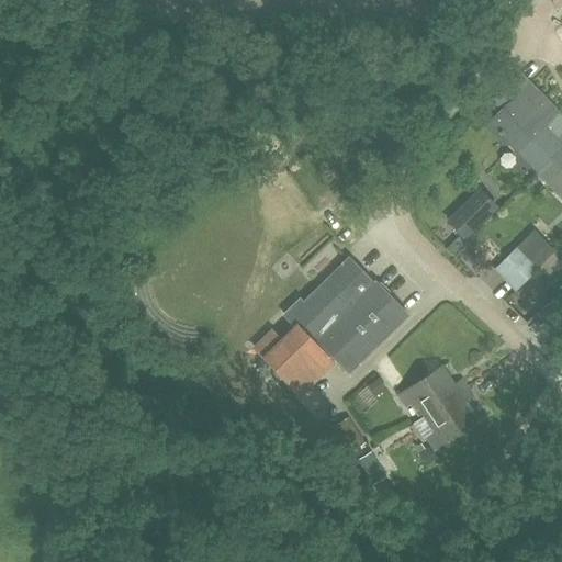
[(561,132),(561,117),(529,83),(489,123),(536,172),(550,158),(561,145),(561,144),(557,138),(561,132)]
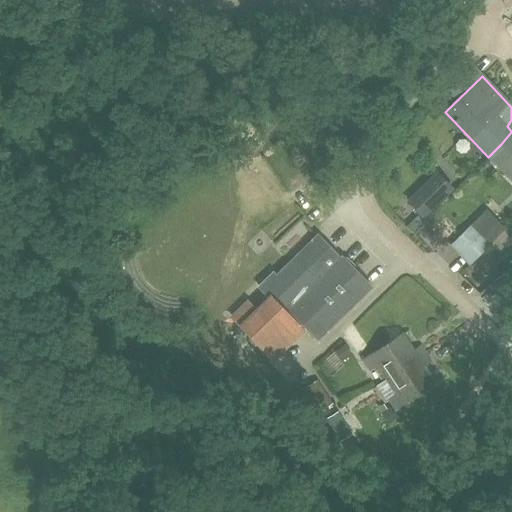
[(511,131),(511,132),(501,144),(488,157),(511,181),(511,120),(507,126),(511,131)]
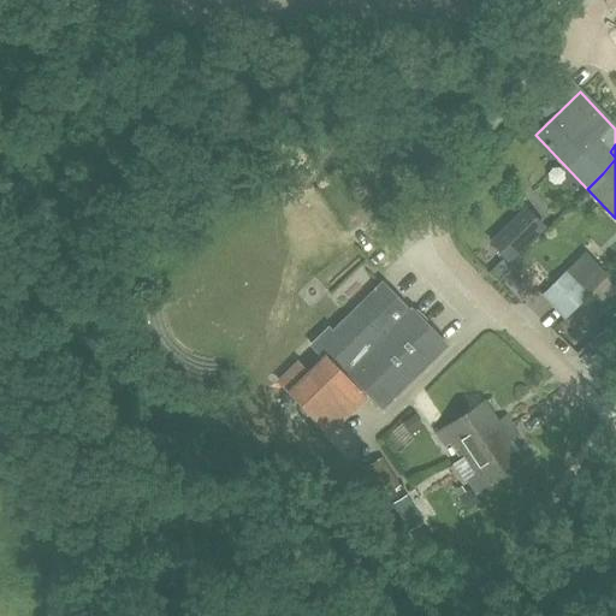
[(491,243),(508,260),(543,226),(526,209),(491,243)]
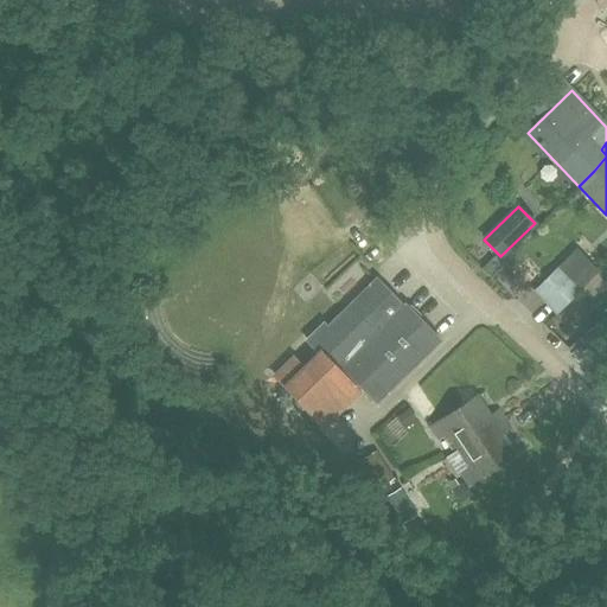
[(544,302),(555,314),(598,274),(575,249),(560,264),(572,276),(544,302)]
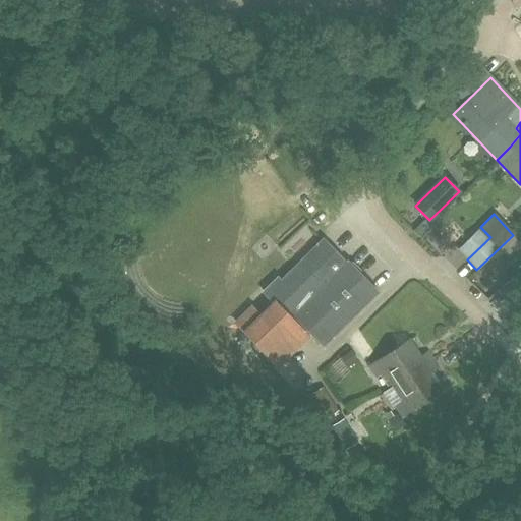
[(277,364),(310,332),(323,345),(377,292),(347,262),(342,267),(335,258),(338,255),(323,240),(281,281),(278,277),(264,291),(274,301),(259,315),(251,306),(235,322),(277,364)]
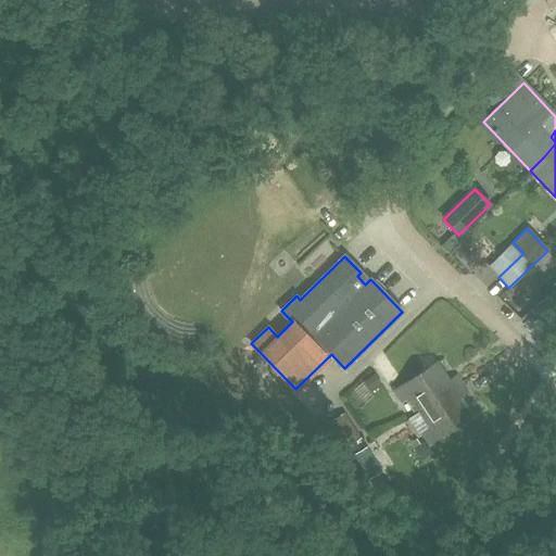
[(555,327),(555,294),(551,290),(531,310),(552,331),(555,327)]
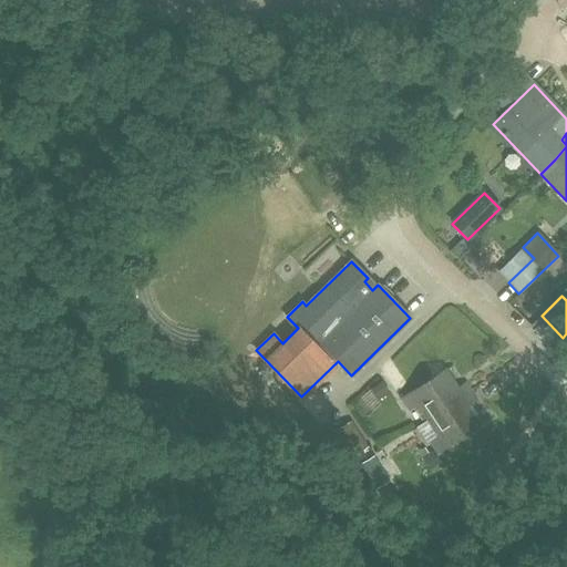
[(429,420),(471,392),(465,384),(457,390),(444,370),(403,399),(410,409),(418,403),(429,420)]
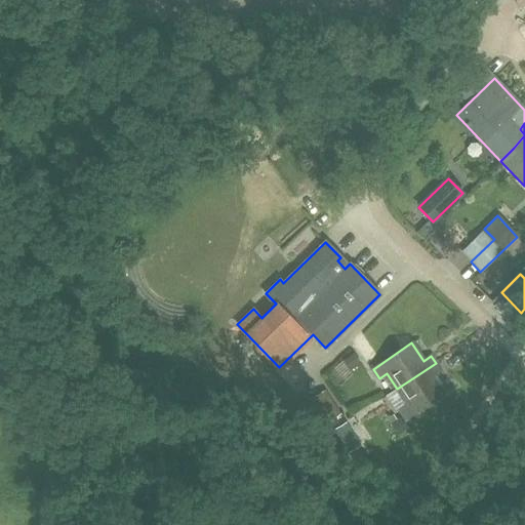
[(436,363),(397,389),(407,403),(400,408),(406,418),(445,392),(433,374),(440,370),(436,363)]
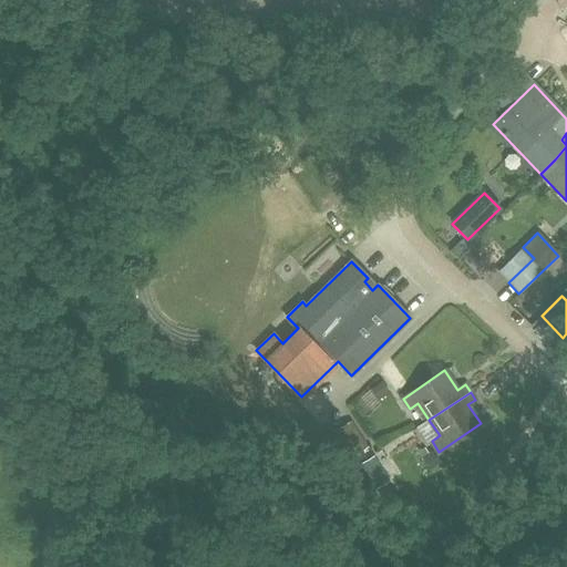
[(368,447),(351,421),(337,430),(353,456),(368,447)]
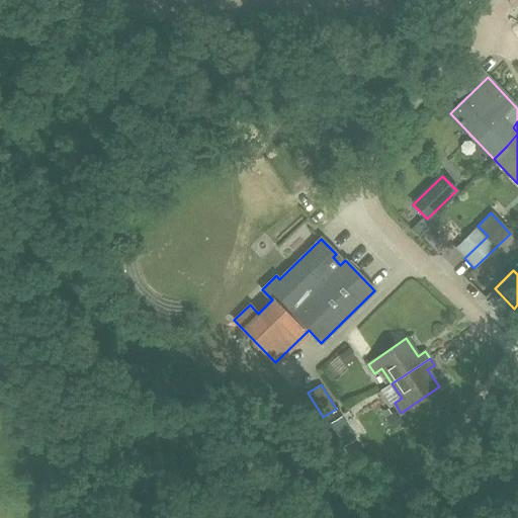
[(340,445),(353,438),(341,415),(328,421),(340,445)]
